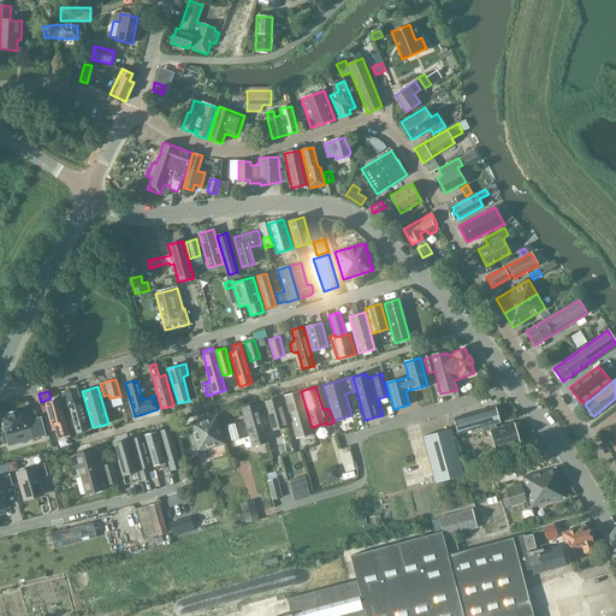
[(63,392),(60,394),(63,400),(65,409),(69,408),(76,432),(87,430),(80,402),(73,403),(70,391),(63,392)]
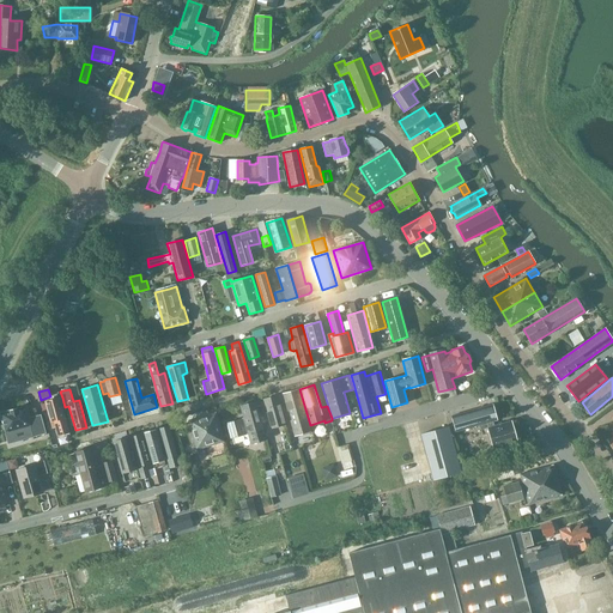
[(295,436),(310,431),(298,389),(283,394),(295,436)]
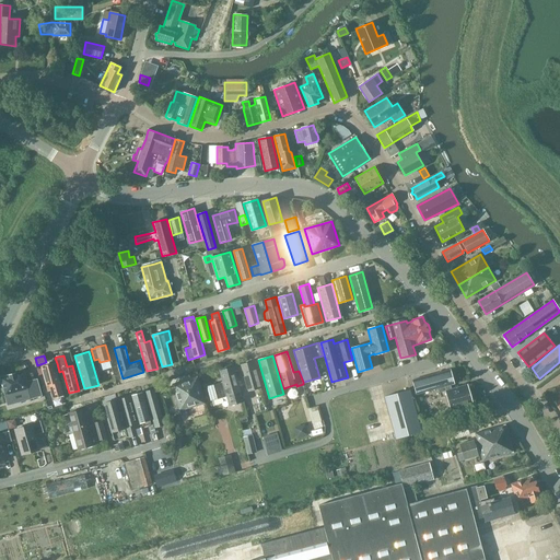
[(248,391),(260,387),(253,361),(241,365),(248,391)]
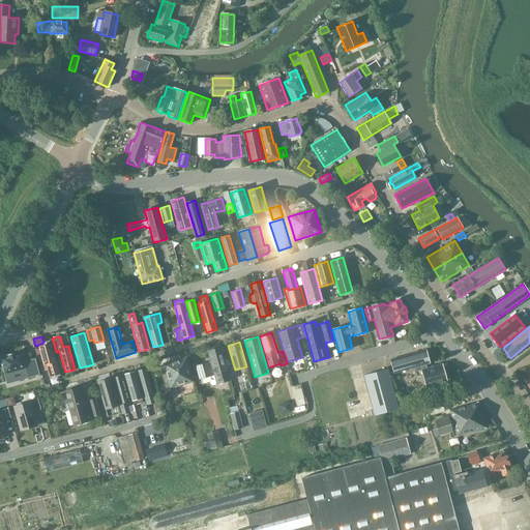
[(60,374),(51,344),(38,347),(45,369),(48,369),(50,377),(60,374)]
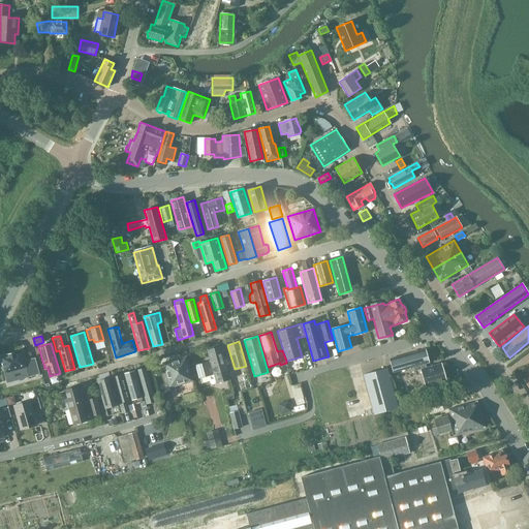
[(229,380),(220,347),(208,350),(211,362),(195,366),(198,378),(212,375),(211,371),(213,370),(217,383),(229,380)]
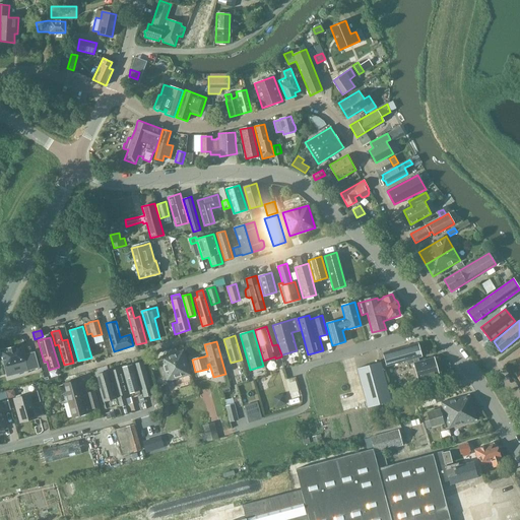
[(419,362),(418,358),(421,356),(418,343),(383,353),(386,367),(406,361),(407,365),(413,364),(418,381),(438,375),(433,358),(419,362)]
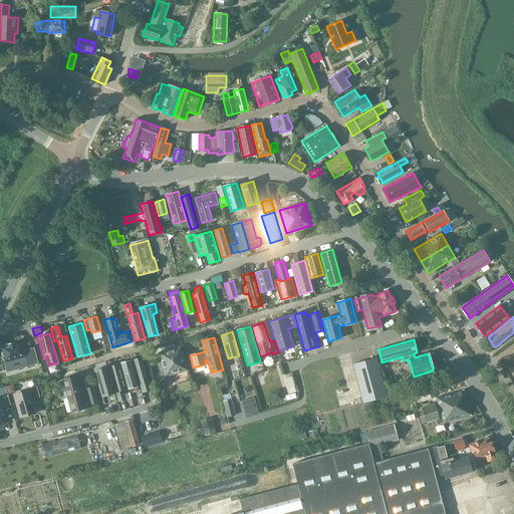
[(8,344),(0,346),(5,362),(25,356),(27,366),(38,363),(34,347),(24,350),(21,340),(13,343),(13,342),(12,343),(9,344),(9,343),(8,344)]
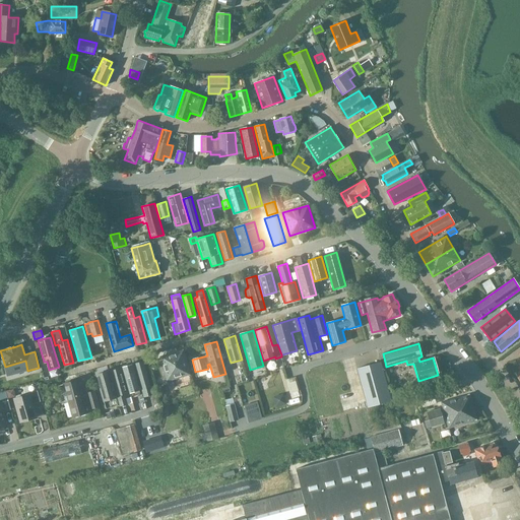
[(167,381),(190,375),(183,350),(159,356),(167,381)]
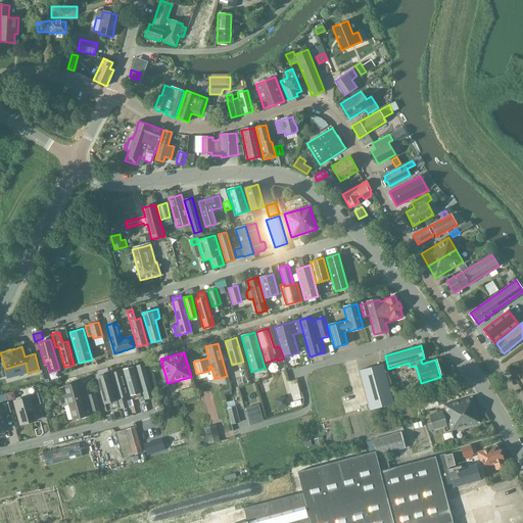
[(144,399),(153,397),(144,364),(135,366),(144,399)]
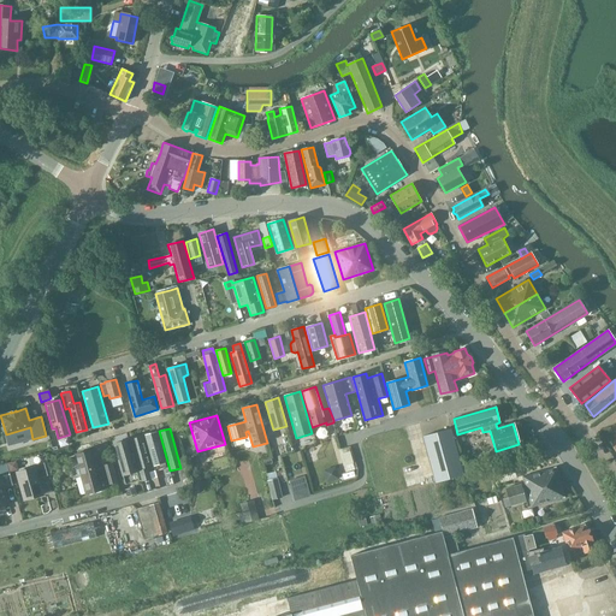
[(436,483),(463,474),(450,428),(424,437),(436,483)]
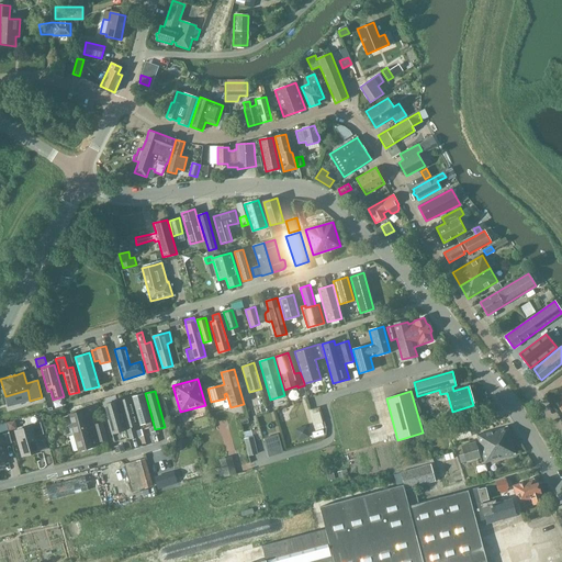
[(142,430),(152,427),(149,422),(142,394),(133,397),(141,425),(142,430)]
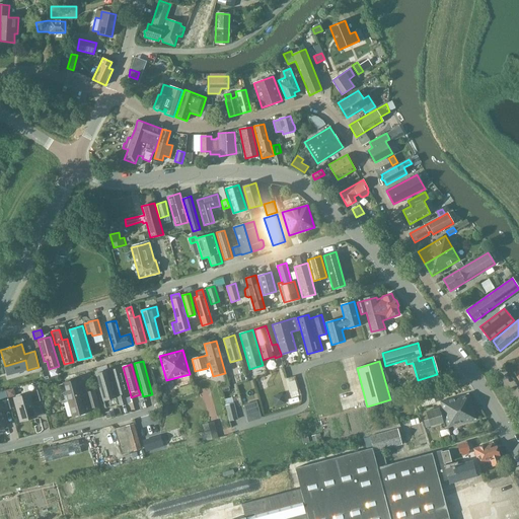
[(120,405),(127,403),(125,393),(127,392),(120,367),(109,370),(117,395),(120,405)]
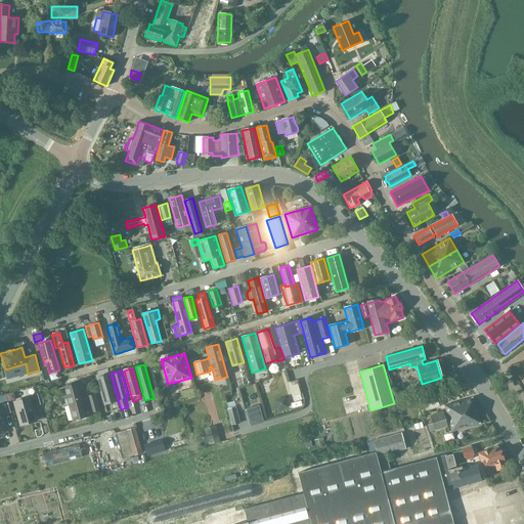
[(104,404),(115,401),(117,401),(110,374),(97,378),(104,404)]
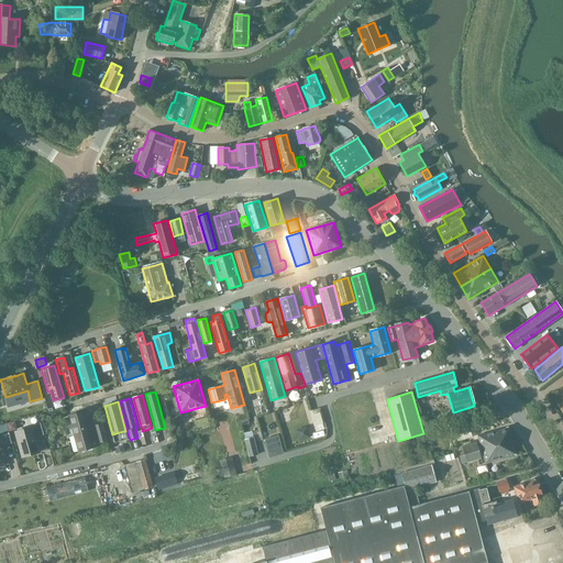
[(78,452),(86,450),(94,448),(92,442),(98,441),(98,443),(107,440),(102,423),(88,427),(85,411),(68,415),(78,452)]
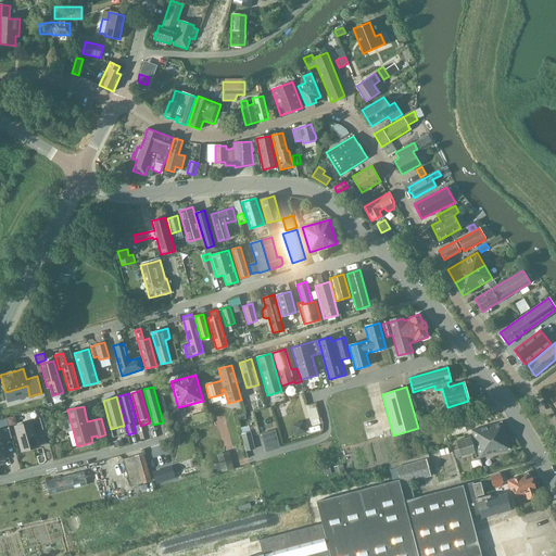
[(14,416),(5,418),(8,426),(16,424),(14,416)]
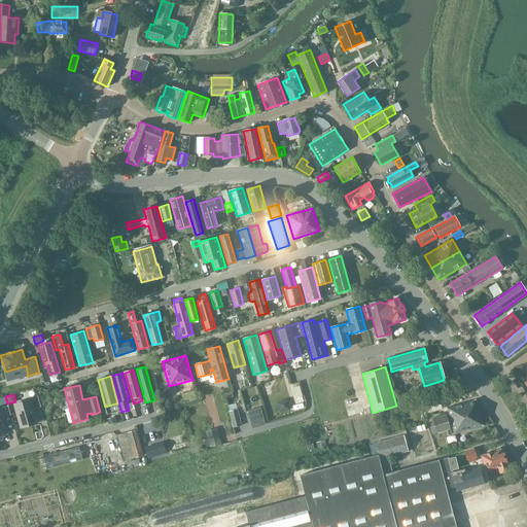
[(424,408),(438,403),(436,395),(421,399),(424,408)]
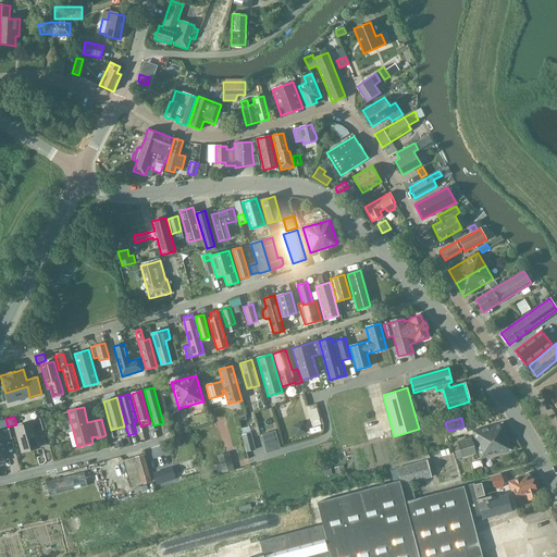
[(22,450),(38,446),(35,432),(42,430),(40,419),(31,421),(32,424),(15,429),(22,450)]
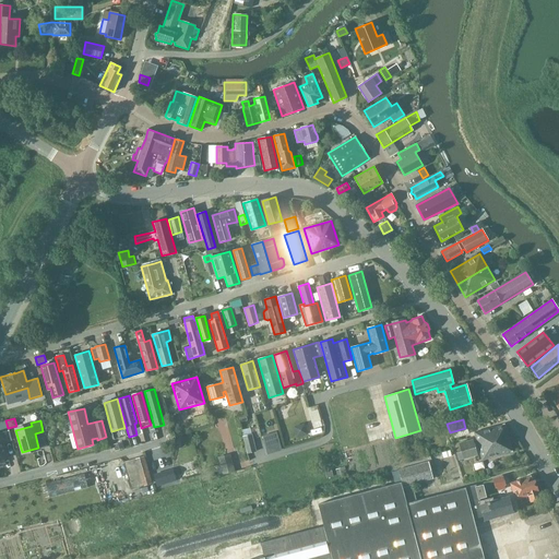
[(478,447),(508,438),(504,424),(474,432),(476,441),(478,447)]
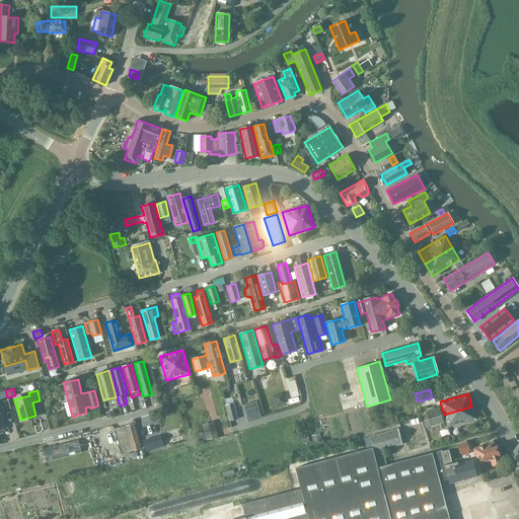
[(4,431),(3,425),(6,424),(3,411),(10,409),(8,398),(0,399),(0,401),(0,403),(0,402),(0,434),(2,434),(3,431),(4,431)]
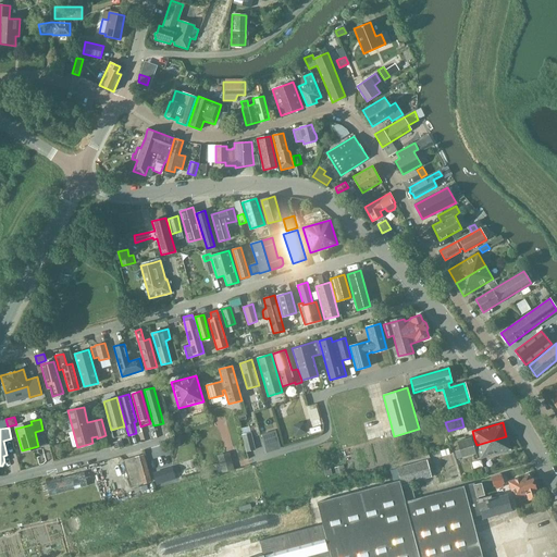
[(247,452),(256,449),(251,432),(243,434),(247,452)]
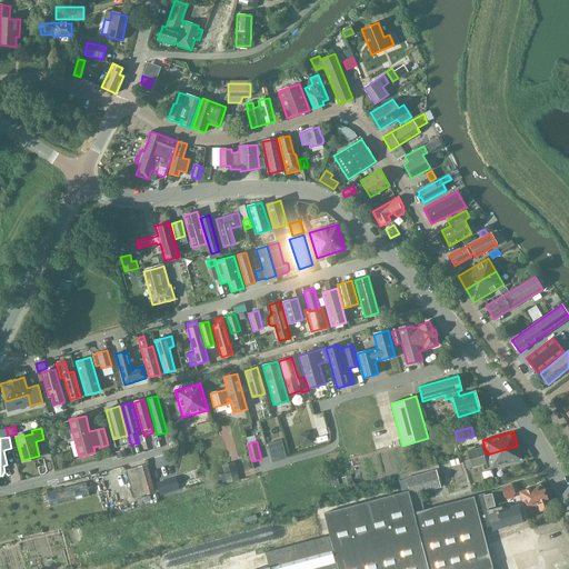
[(487,455),(487,457),(490,468),(521,460),(517,446),(487,455)]
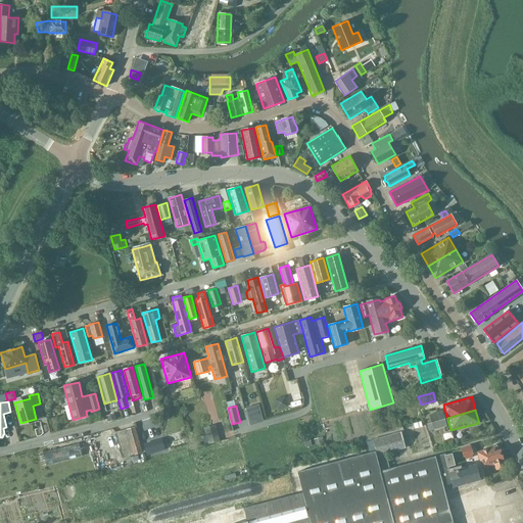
[(447,418),(445,413),(443,414),(442,412),(430,415),(432,422),(426,424),(428,431),(434,429),(446,426),(445,421),(447,420),(447,418)]
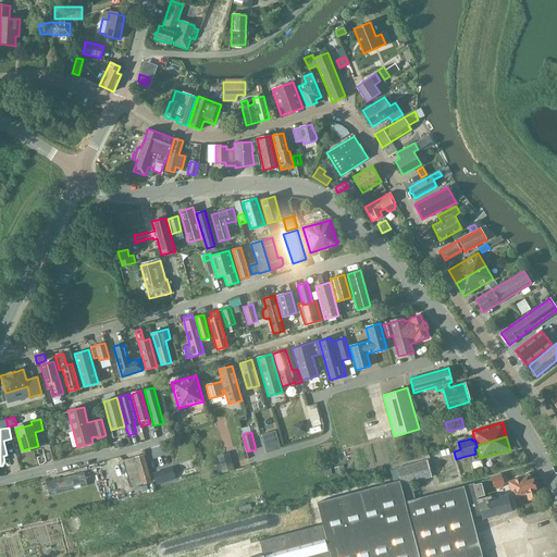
[(62,444),(54,445),(57,453),(63,450),(62,444)]
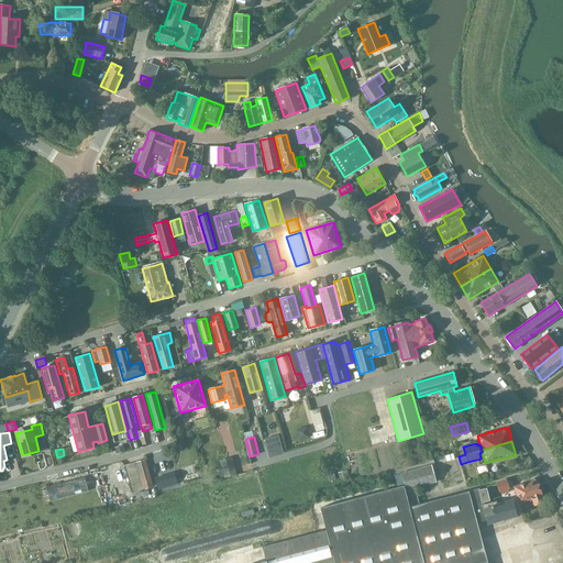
[(227,459),(219,460),(224,478),(238,474),(236,474),(232,456),(227,459)]
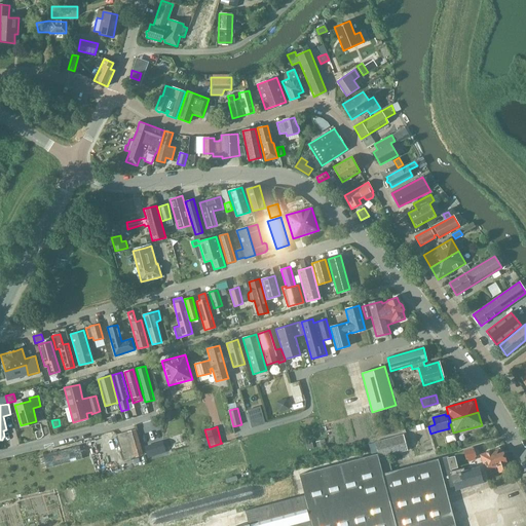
[(136,429),(116,435),(123,460),(143,455),(136,429)]
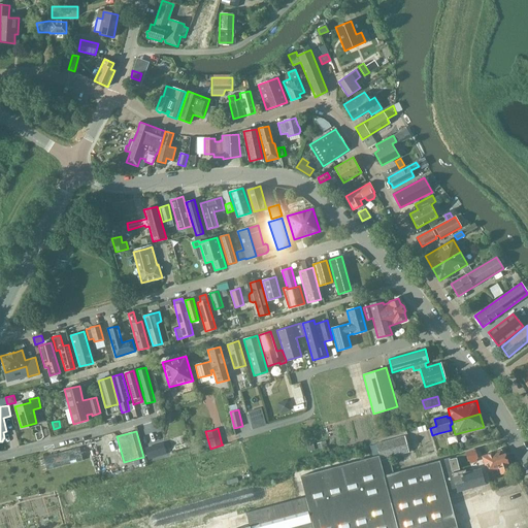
[(456,527),(447,490),(458,487),(454,473),(453,471),(459,469),(456,458),(451,460),(450,458),(393,473),(389,458),(408,453),(404,436),(376,444),(377,447),(370,449),(372,457),(300,476),(305,497),(245,513),(250,526),(250,527),(456,527)]
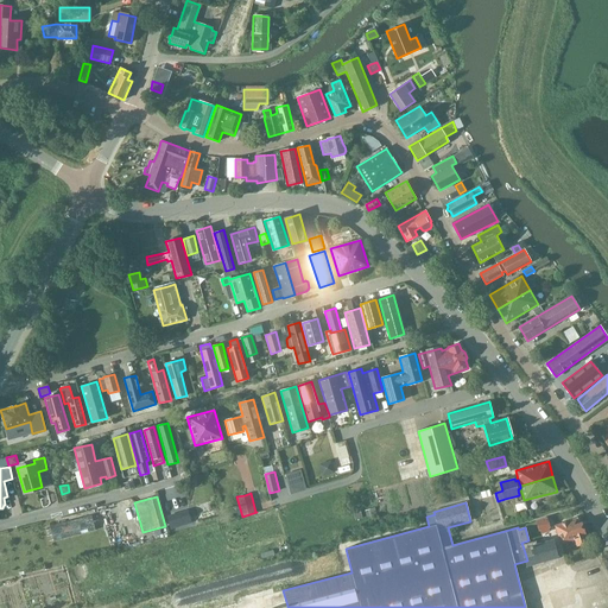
[(188,511),(166,517),(170,529),(191,523),(188,511)]
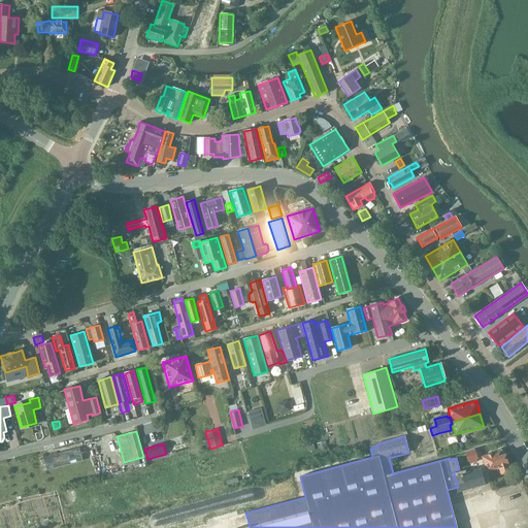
[(467,461),(469,460),(470,464),(476,462),(475,458),(477,458),(474,450),(465,453),(467,461)]
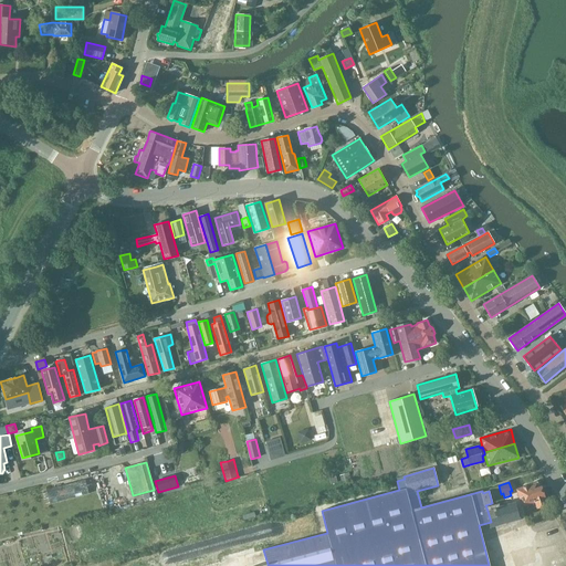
[(540,490),(536,482),(516,489),(522,506),(534,502),(536,509),(546,505),(542,489),(540,490)]
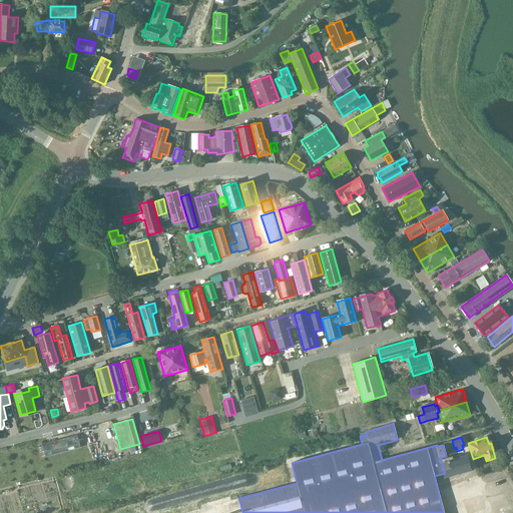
[(445,473),(446,476),(470,470),(466,456),(453,460),(452,457),(441,460),(445,473)]
